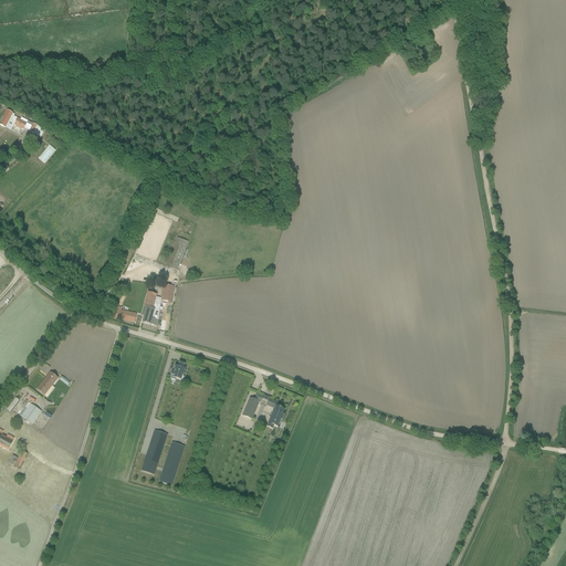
[(24,129),(37,136),(41,129),(33,125),(32,127),(27,125),(28,122),(21,118),(20,121),(11,116),(12,114),(7,111),(0,123),(0,126),(4,129),(6,128),(11,132),(13,126),(23,132),(24,129)]
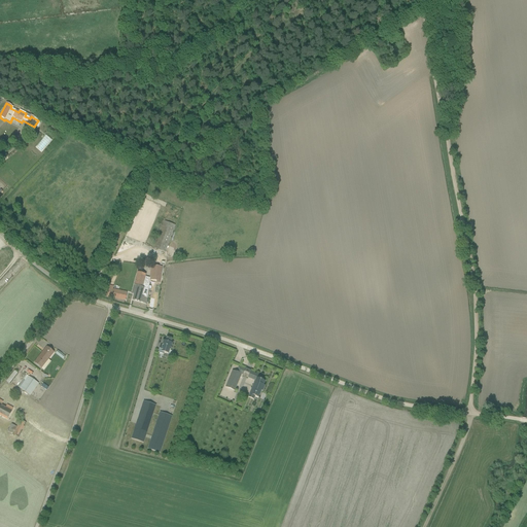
[(175,225),(163,221),(152,248),(165,253),(174,230),(174,229),(175,225)]
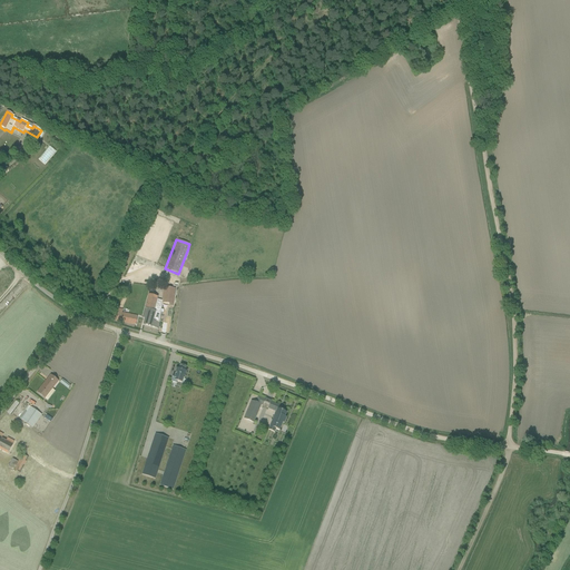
[(143,325),(158,328),(159,323),(154,321),(156,312),(160,313),(163,314),(164,311),(161,311),(161,303),(169,304),(169,306),(173,307),(175,290),(164,287),(161,302),(157,300),(158,297),(148,295),(144,312),(146,313),(143,325)]
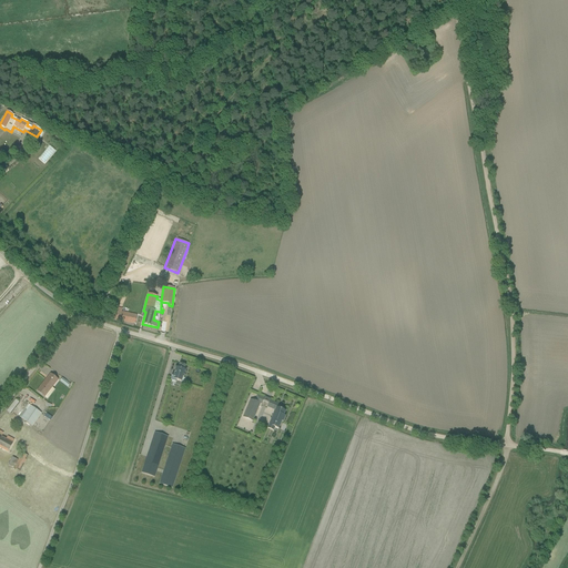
[(122,310),(113,307),(111,320),(134,325),(137,315),(122,312),(122,310)]
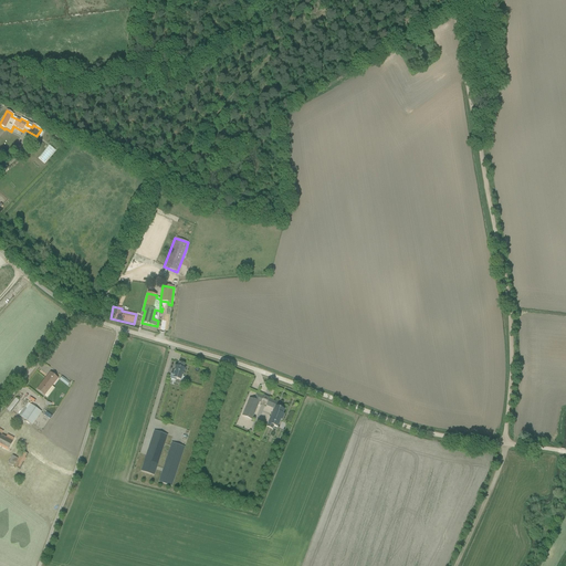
[(176,379),(180,381),(181,377),(182,377),(185,369),(184,369),(185,365),(178,363),(177,367),(176,367),(174,373),(171,373),(169,379),(176,381),(176,379)]
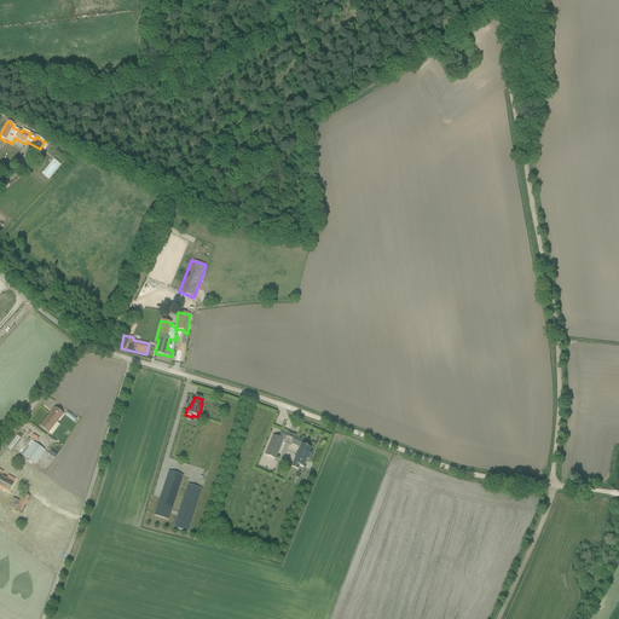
[(40,427),(48,434),(63,415),(55,408),(40,427)]
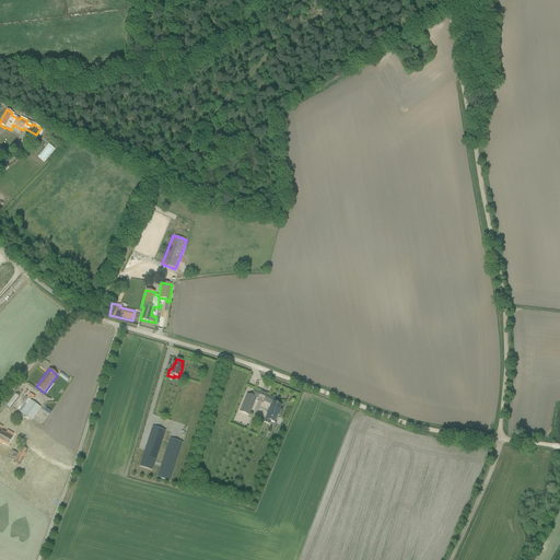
[(59,376),(67,383),(69,380),(61,373),(59,376)]
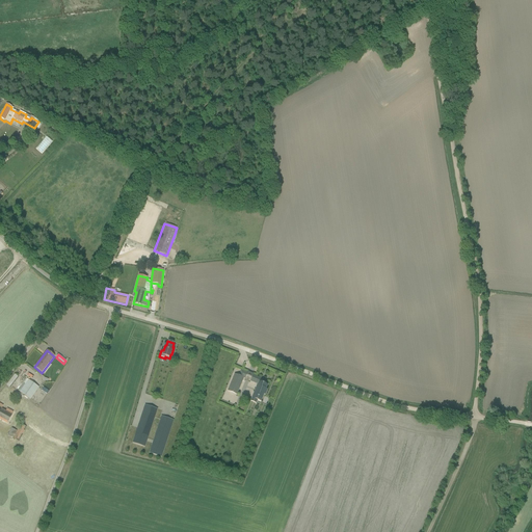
[(235,374),(228,392),(237,395),(243,378),(245,379),(244,380),(249,382),(250,382),(257,384),(249,402),(256,404),(257,401),(261,402),(264,396),(265,396),(267,391),(265,390),(267,386),(265,384),(266,382),(260,380),(261,379),(253,375),(247,373),(241,371),(239,376),(235,374)]
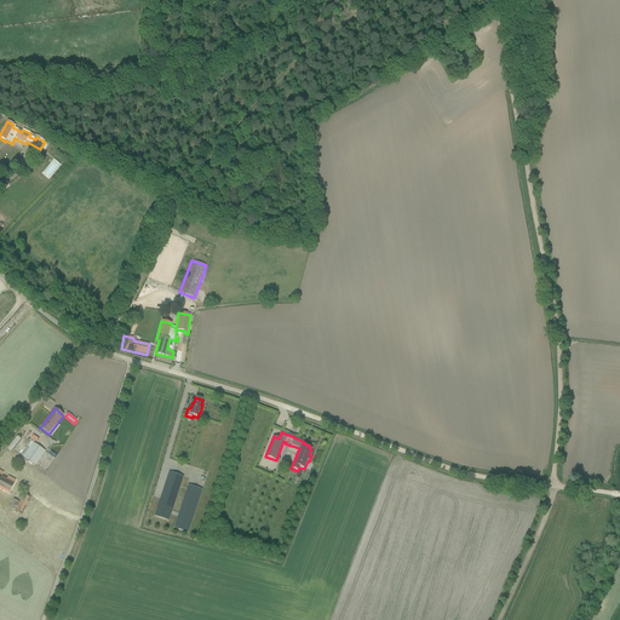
[(12,453),(21,438),(16,435),(7,449),(12,453)]
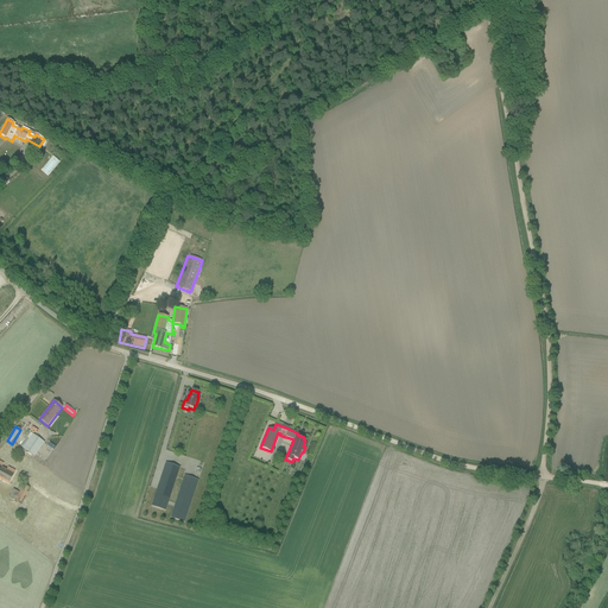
[(31,434),(20,448),(35,457),(45,443),(44,443),(44,442),(43,441),(43,442),(31,434)]
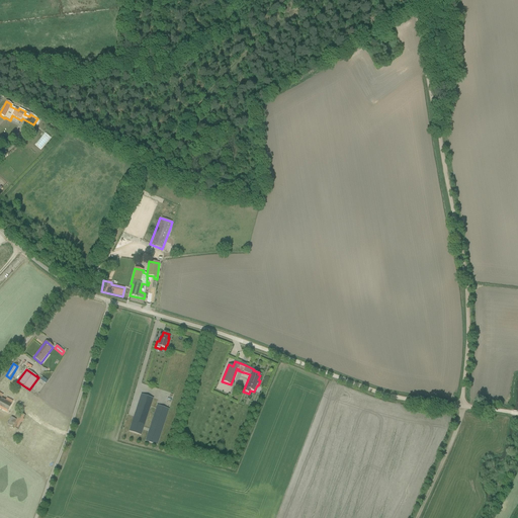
[(0,408),(7,412),(12,402),(6,399),(5,402),(1,399),(2,396),(0,394),(0,408)]
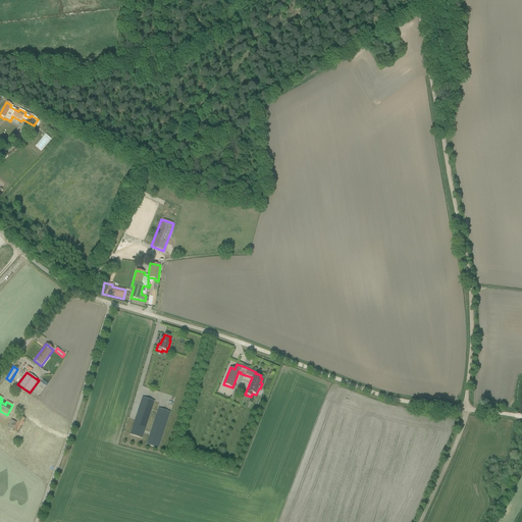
[(142,438),(154,402),(142,398),(129,435),(142,438)]
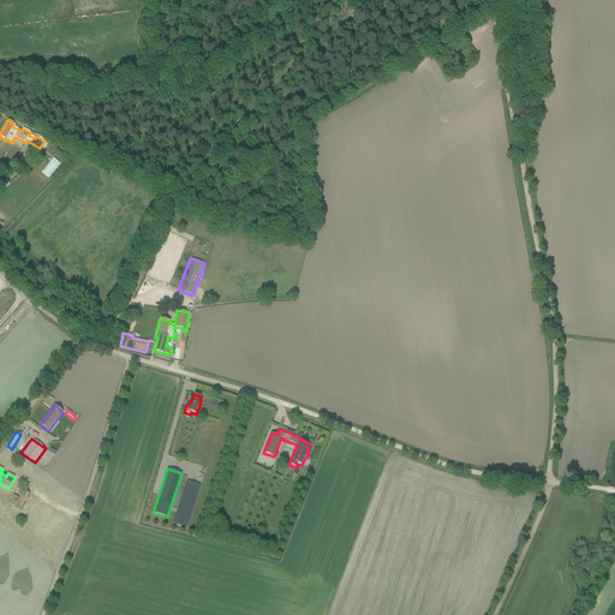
[(201,487),(186,482),(172,524),(186,529),(201,487)]
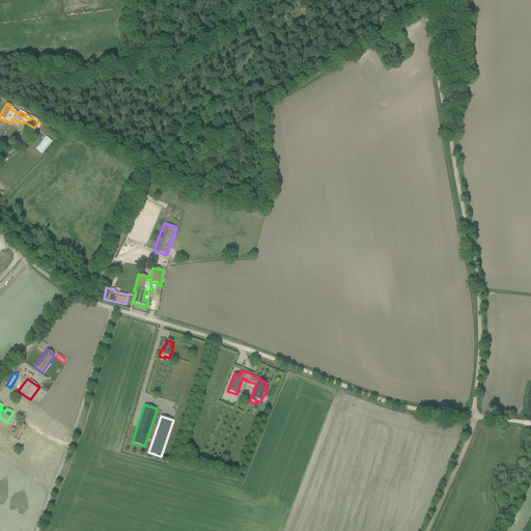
[(7,436),(19,442),(27,427),(20,424),(18,428),(17,427),(15,429),(11,427),(7,436)]
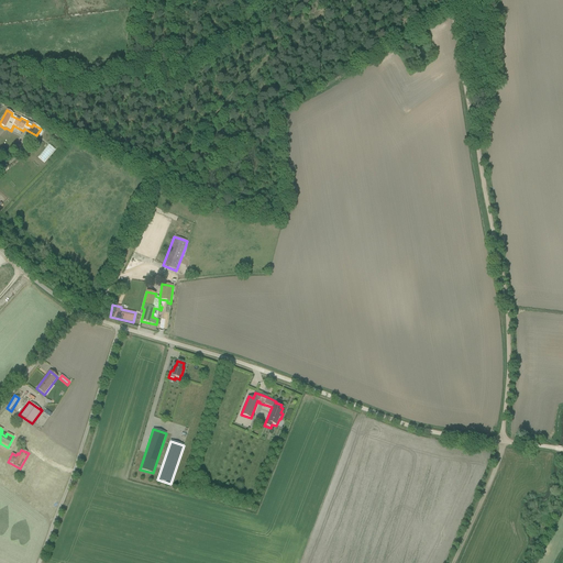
All buildings are outlined.
